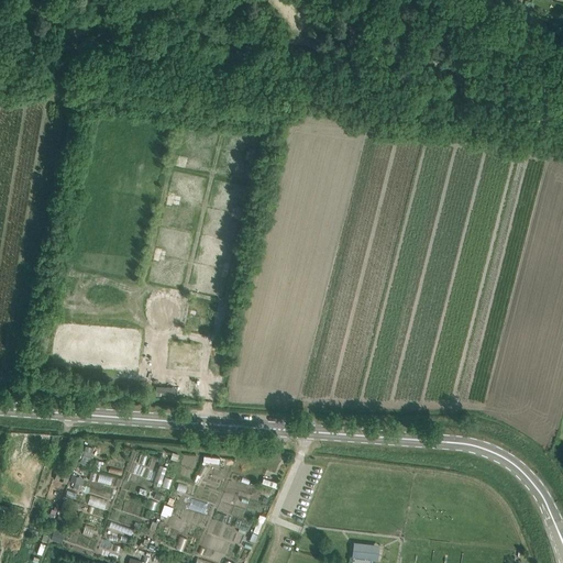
[(172,207),(175,194),(167,192),(164,205),(172,207)]
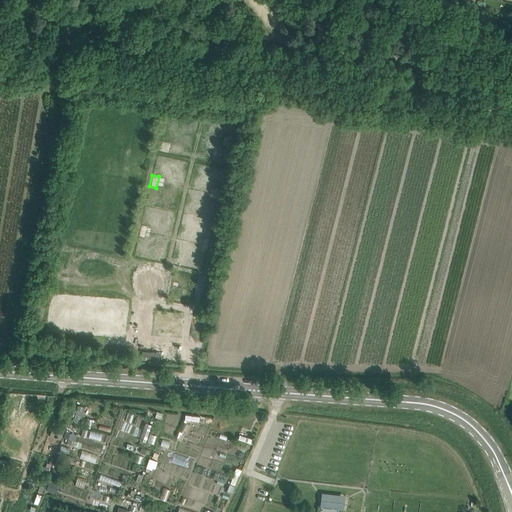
[(141,226),(138,236),(144,238),(147,227),(141,226)]
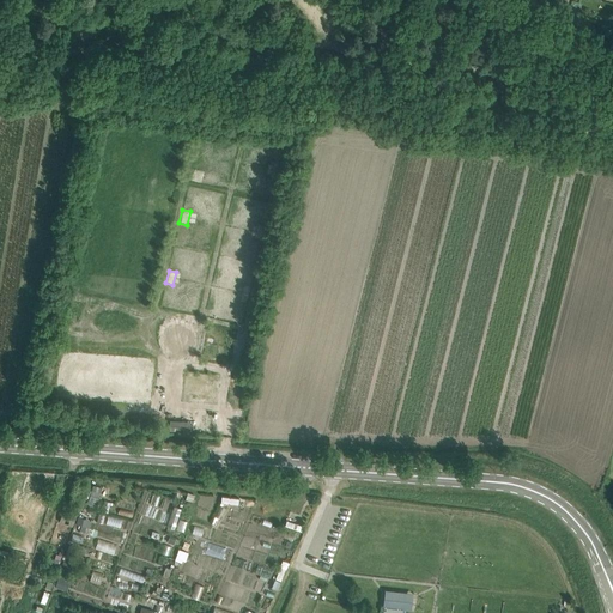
[(249,304),(252,287),(241,285),(237,302),(249,304)]
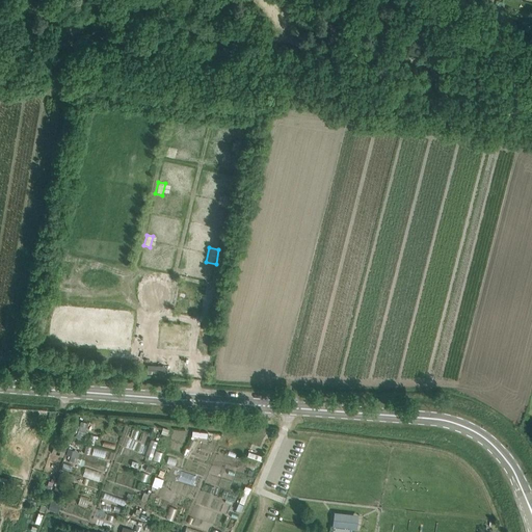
[(61,259),(60,267),(76,270),(78,263),(61,259)]
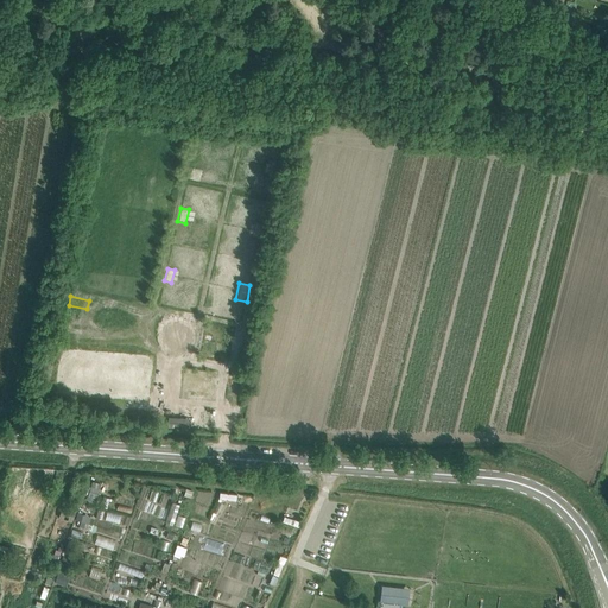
[(169,419),(169,426),(188,428),(189,415),(179,413),(178,419),(169,419)]
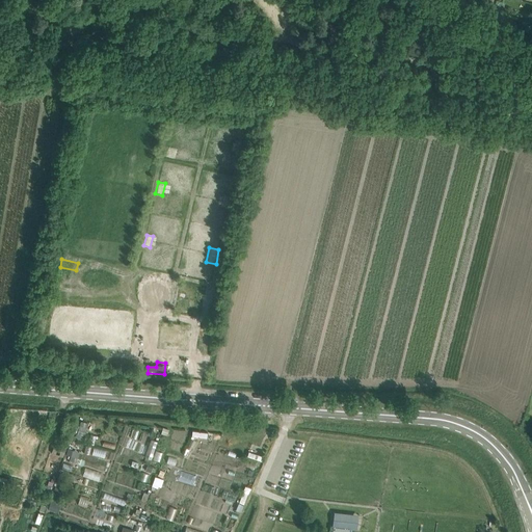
[(77,435),(76,439),(84,441),(88,424),(81,422),(80,424),(77,435)]
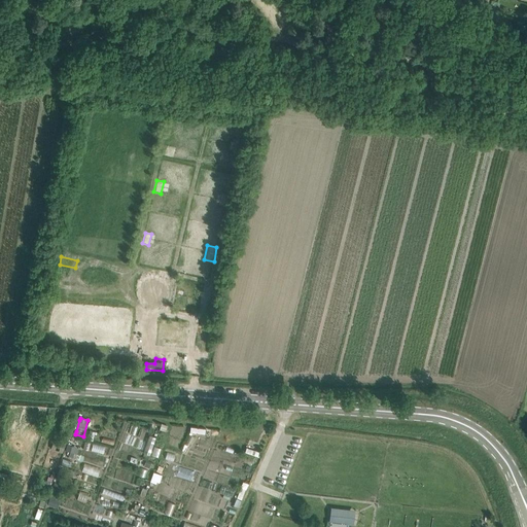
[(149,436),(143,454),(149,456),(155,438),(149,436)]
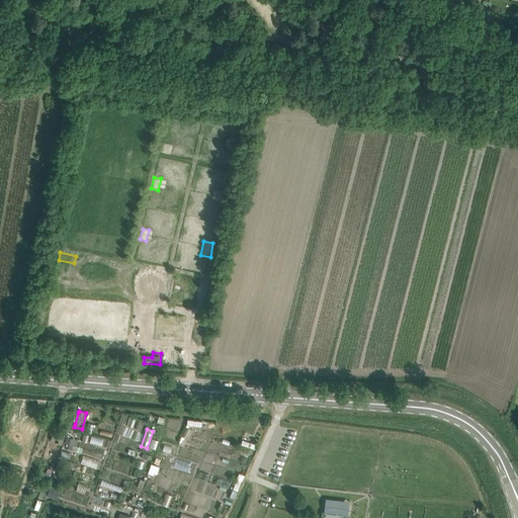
[(53,434),(50,442),(62,445),(64,437),(53,434)]
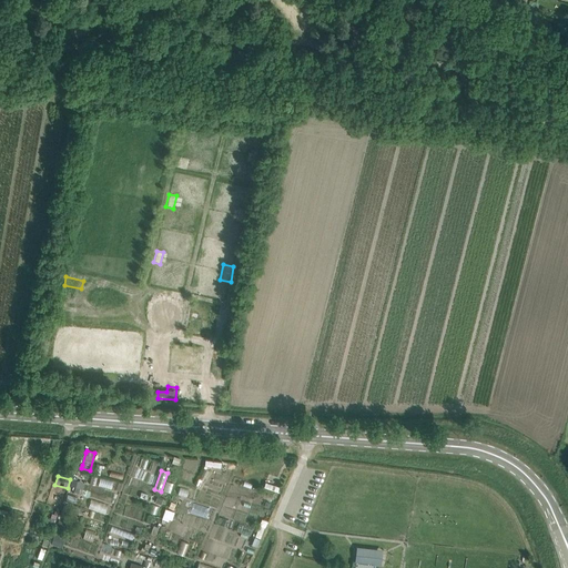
[(168,483),(164,492),(171,494),(174,485),(168,483)]
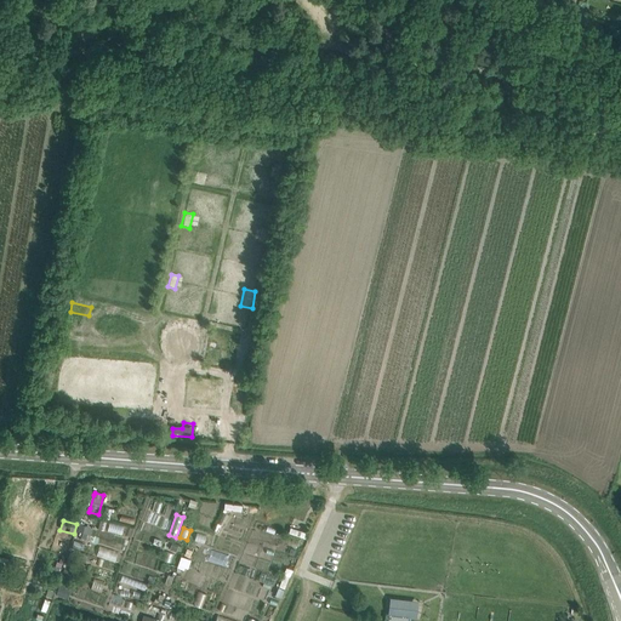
[(291,528),(289,534),(306,540),(308,534),(291,528)]
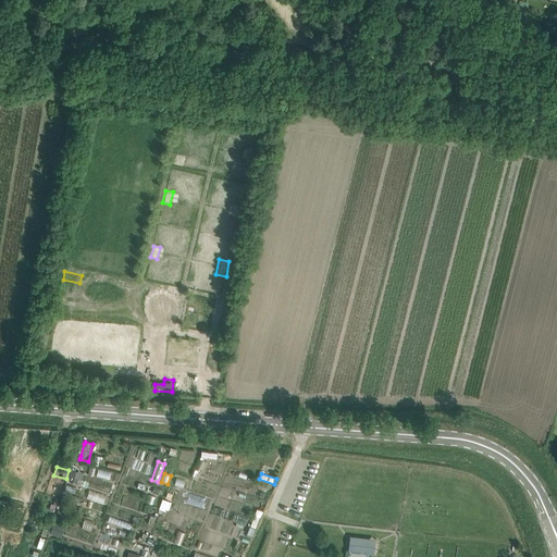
[(166,492),(164,498),(170,500),(173,494),(166,492)]
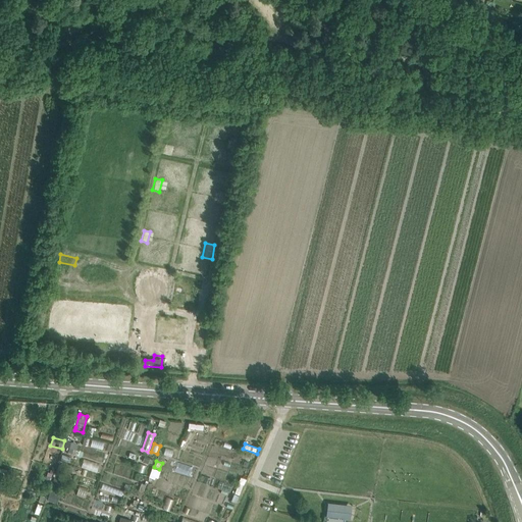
[(139,464),(137,472),(144,474),(147,467),(139,464)]
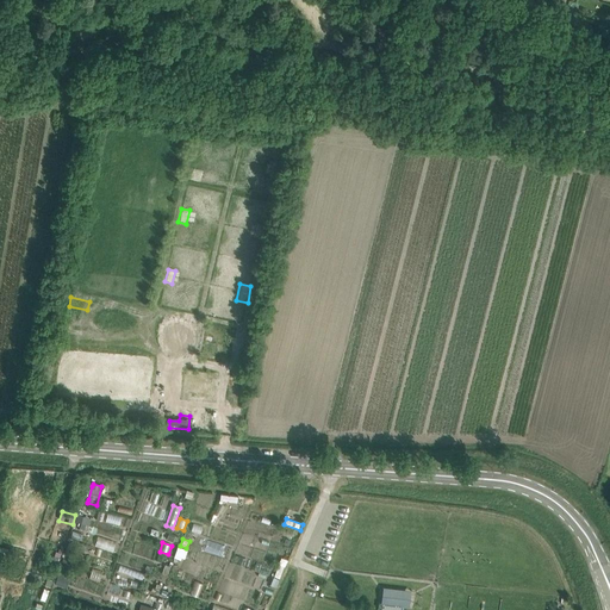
[(67,546),(64,555),(72,558),(74,548),(67,546)]
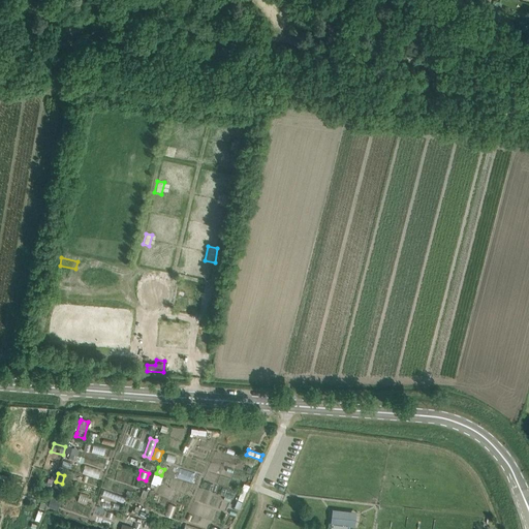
[(153,474),(150,484),(156,486),(157,484),(159,485),(162,476),(153,474)]
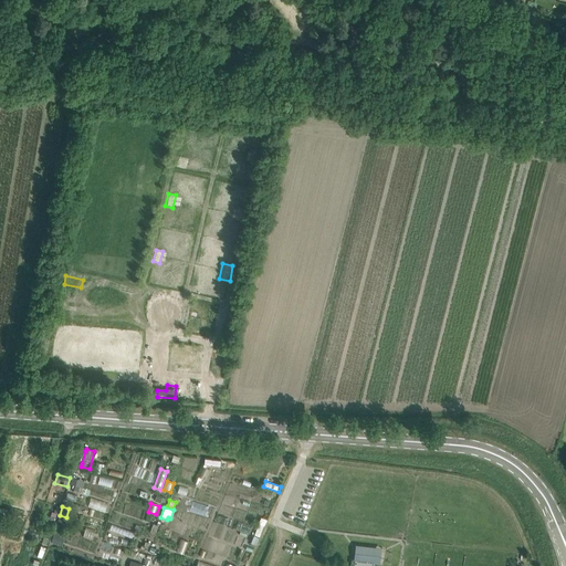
[(46,520),(45,525),(53,527),(55,520),(51,519),(46,520)]
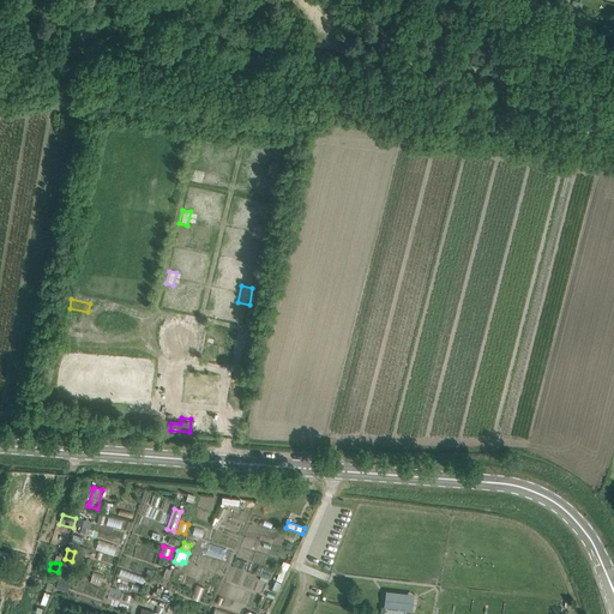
[(64,564),(61,571),(70,573),(72,566),(64,564)]
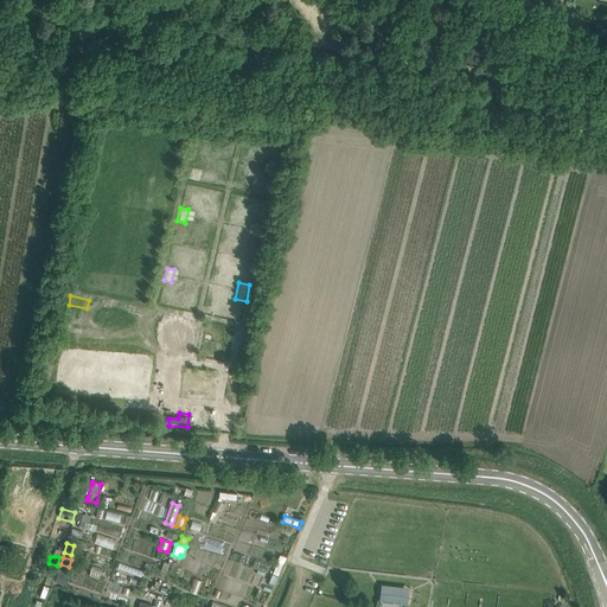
[(57,569),(53,581),(62,583),(64,575),(65,572),(57,569)]
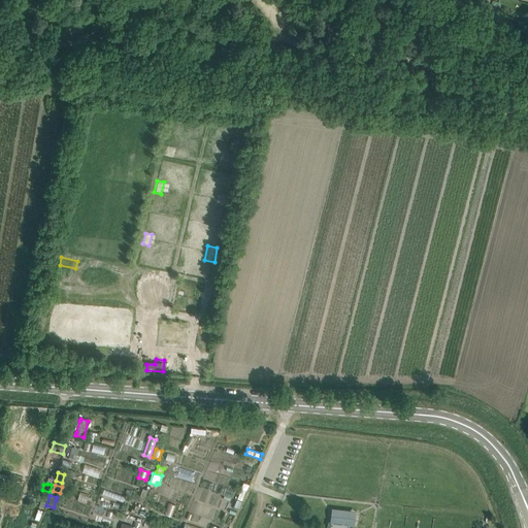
[(38,509),(34,520),(39,521),(42,512),(38,509)]
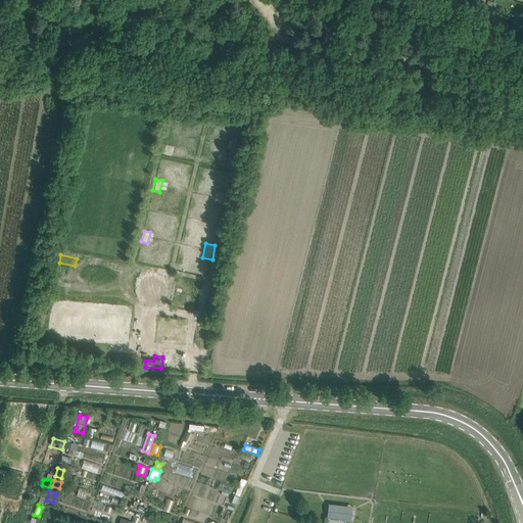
[(346,509),(328,507),(327,517),(345,519),(346,509)]
